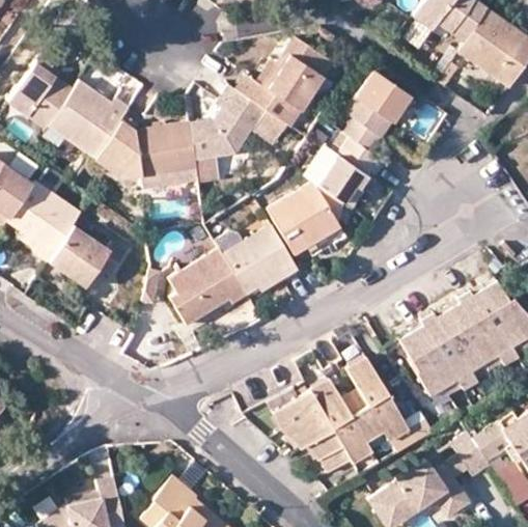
[(477,0),(476,0),(422,0),(413,15),(436,30),(440,24),(453,32),(454,33),(466,42),(489,8),(477,0)]
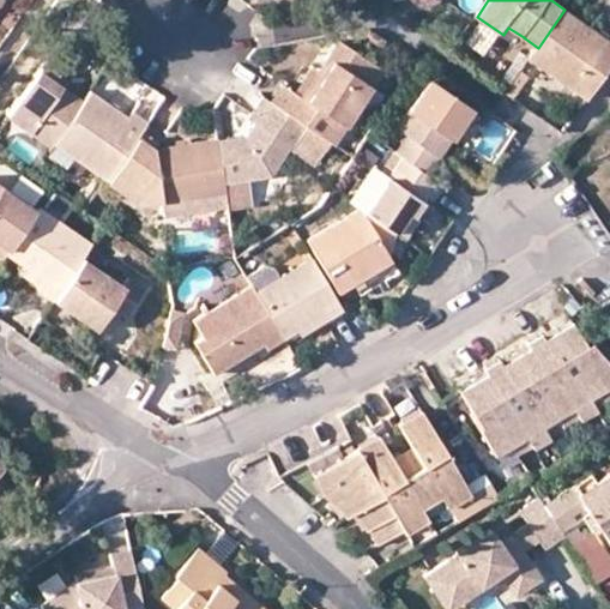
[(574,90),(589,100),(609,67),(609,41),(584,22),(565,10),(538,48),(531,61),(565,84),(574,90)]
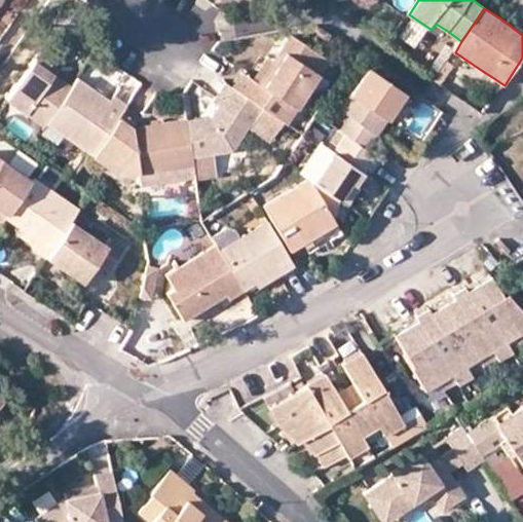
[(320,39),(326,43),(331,37),(325,33),(320,39)]
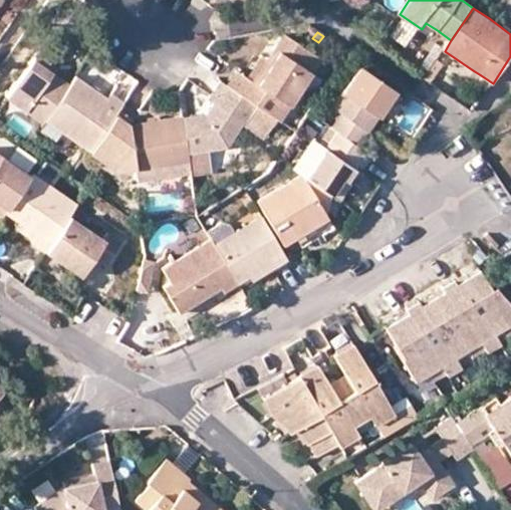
[(228,85),(283,121),(323,60),(284,34),(268,59),(253,80),(248,77),(238,71),(228,85)]
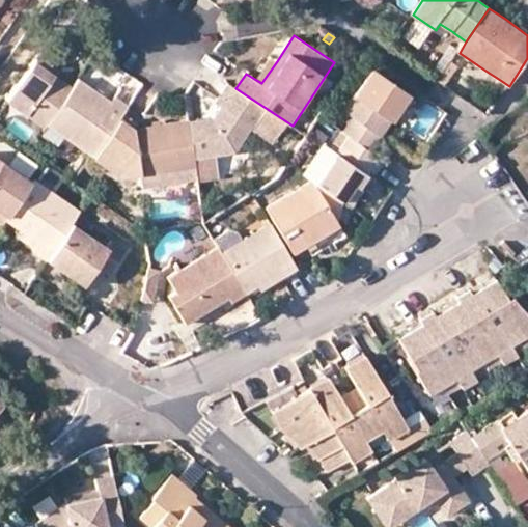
[(65,47),(52,36),(8,103),(47,129),(49,127),(73,89),(49,73),(65,47)]
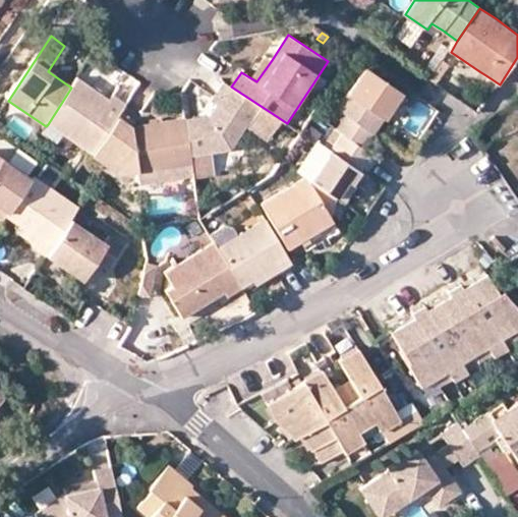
[(272,60),(267,56),(251,78),(256,81),(272,60)]
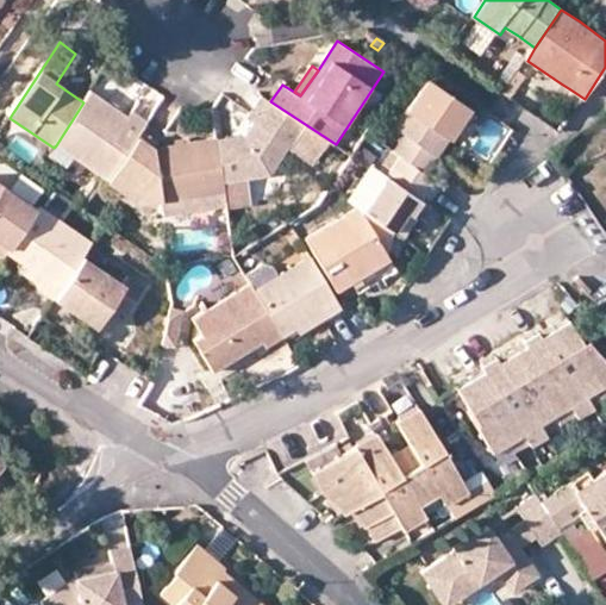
[(531,78),(520,70),(504,93),(516,100),(531,78)]
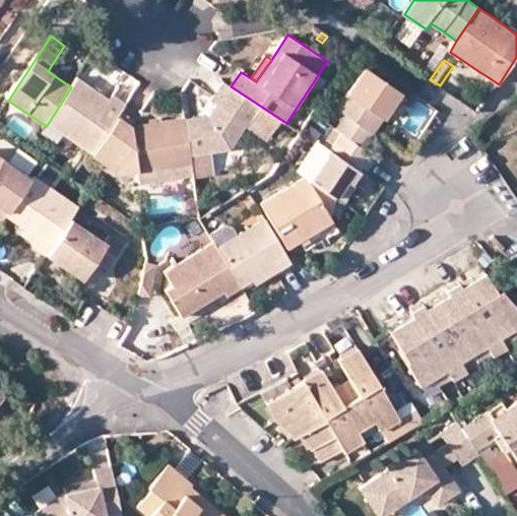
[(342,134),(365,148),(401,93),(366,70),(340,111),(350,118),(340,133),(342,134)]
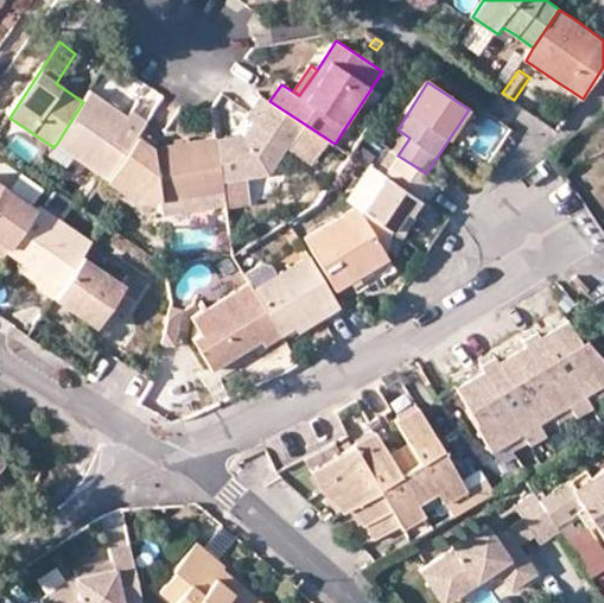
[(56,145),(108,181),(138,138),(148,121),(133,110),(128,116),(91,91),(83,102),(56,145)]
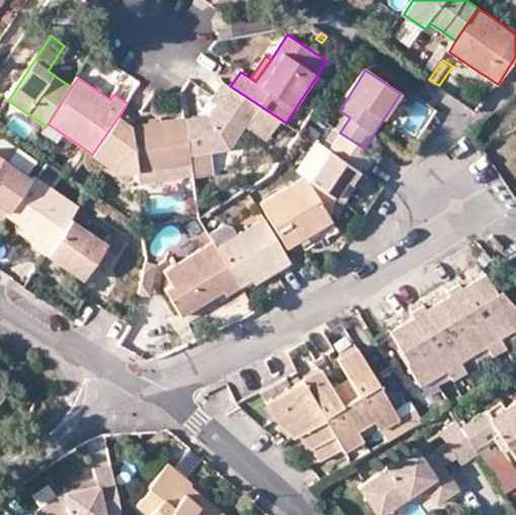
[(186,118),(159,123),(149,124),(136,126),(134,128),(118,118),(92,154),(123,175),(140,172),(178,167),(194,165),(186,118)]
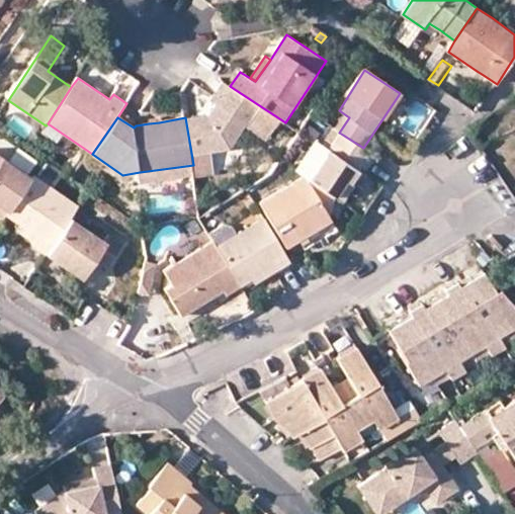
[(346,180),(352,184),(371,155),(363,148),(341,134),(331,150),(310,180),(335,197),(346,180)]
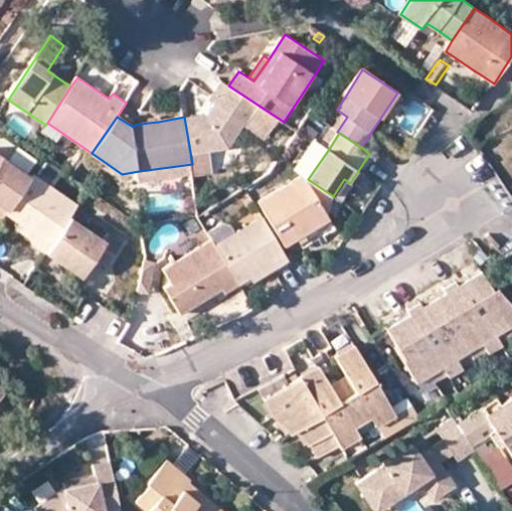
[(329,149),(316,141),(296,171),(305,177),(308,179),(329,149)]
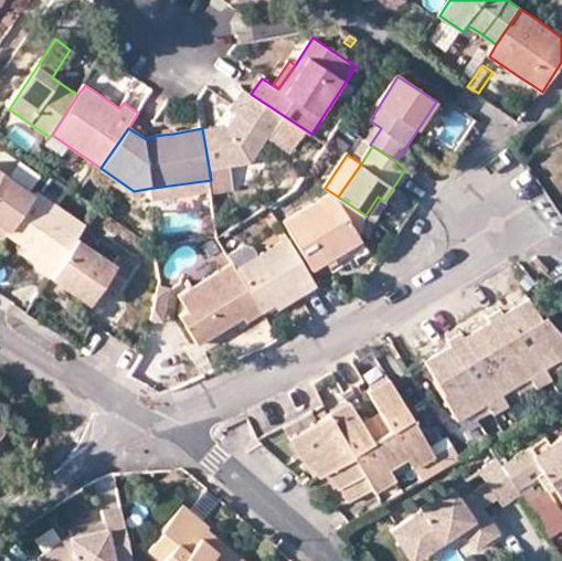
[(38,193),(0,168),(0,239),(3,242),(8,236),(38,193)]
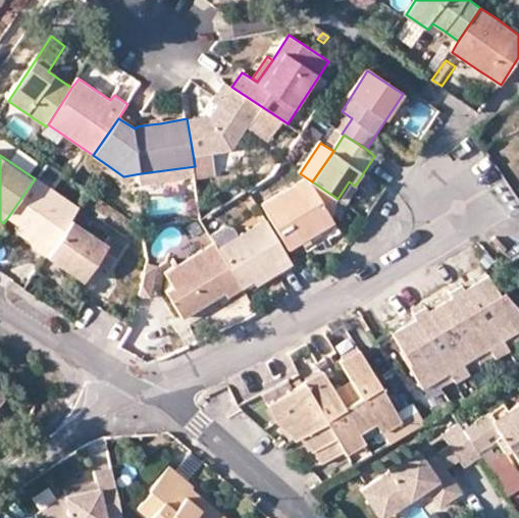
[(180,180),(179,168),(141,173),(143,187),(180,180)]
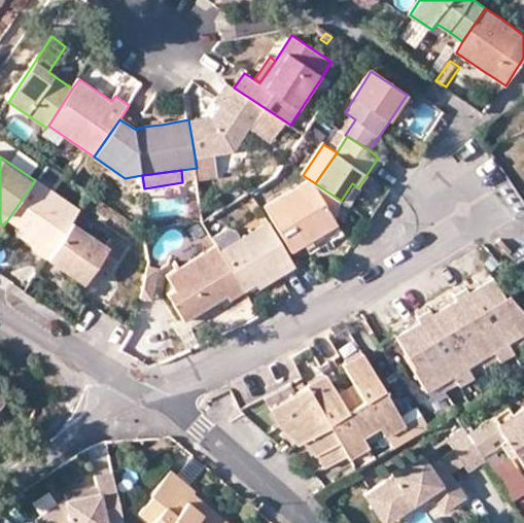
[(34,250),(49,260),(74,223),(81,211),(35,180),(7,220),(21,229),(39,242),(35,248),(34,250)]
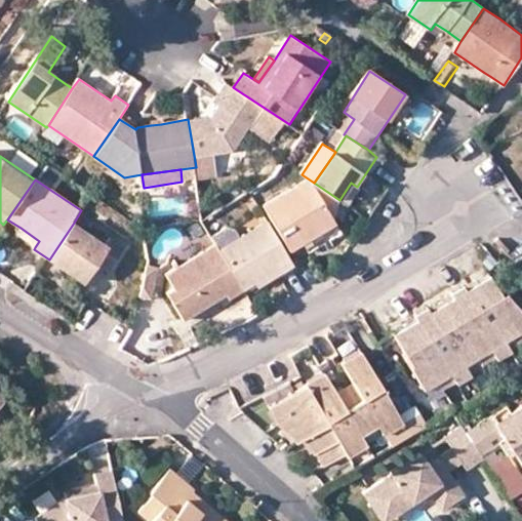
[(265,207),(293,251),(337,226),(314,183),(311,181),(265,207)]
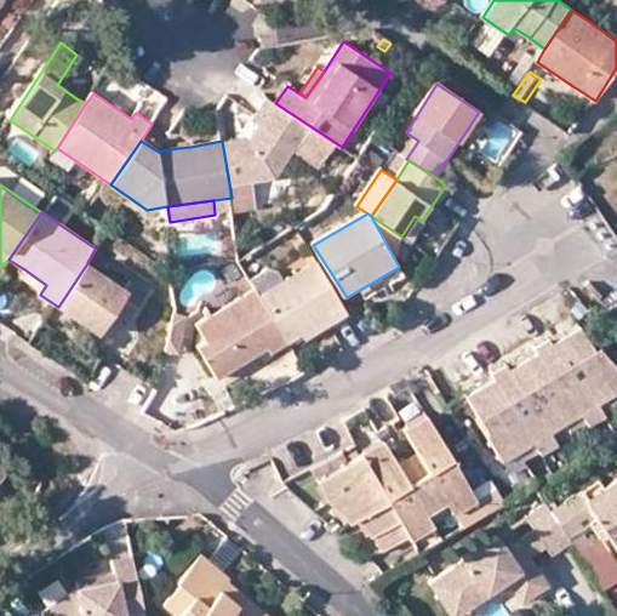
[(422,221),(415,216),(401,237),(412,243),(426,222),(422,221)]
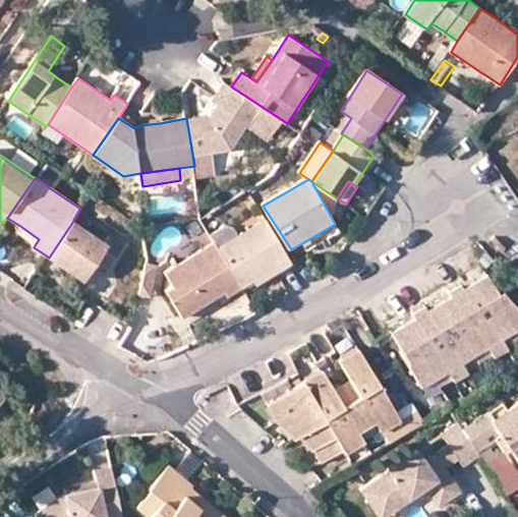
[(262,224),(267,222),(262,213),(256,216),(262,224)]
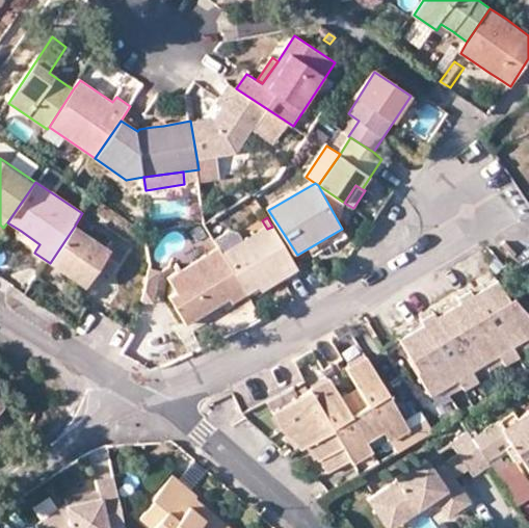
[(108,248),(75,226),(50,263),(85,287),(98,268),(111,276),(128,252),(113,242),(108,248)]
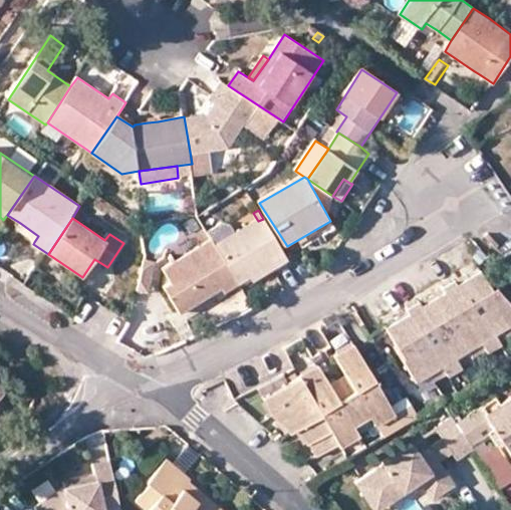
[(240,285),(254,277),(271,266),(273,271),(289,262),(263,219),(258,221),(216,246),(240,285)]
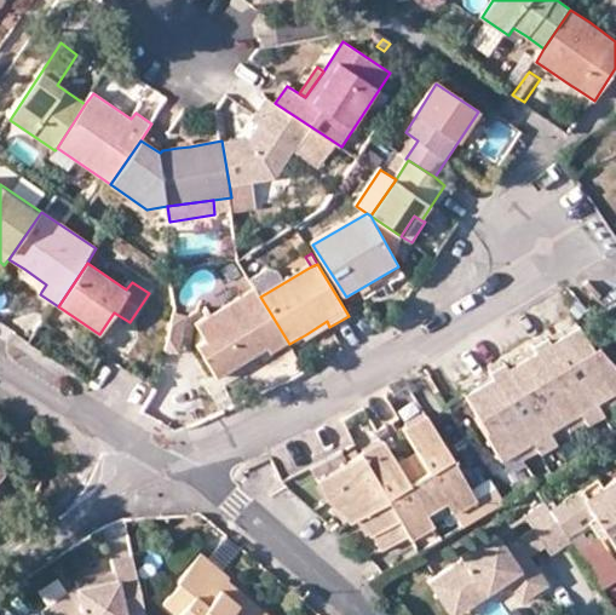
[(24,269),(18,275),(41,292),(46,285),(24,269)]
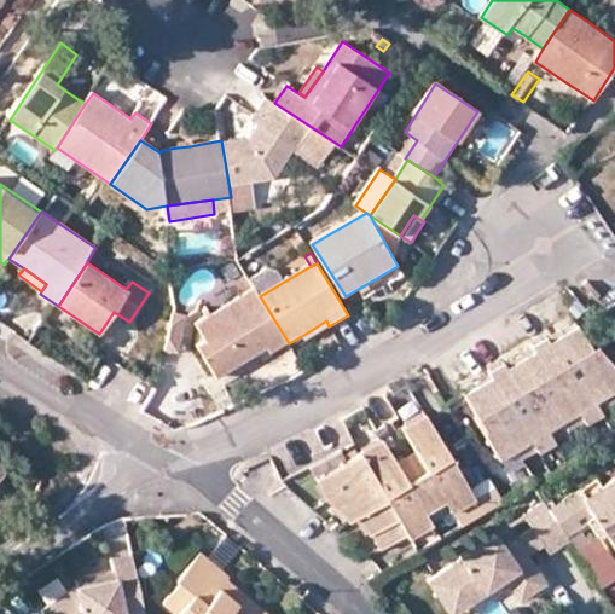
[(582,279),(576,283),(592,299),(597,295),(582,279)]
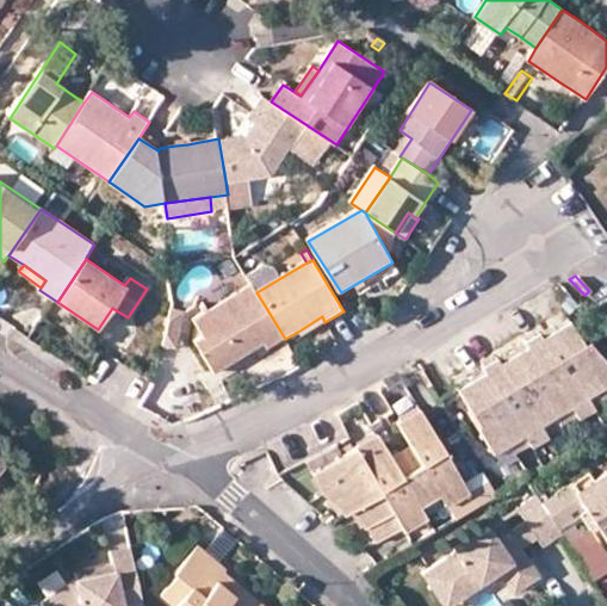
[(256,292),(253,286),(196,321),(204,336),(194,342),(216,372),(265,345),(268,348),(285,339),(256,292)]
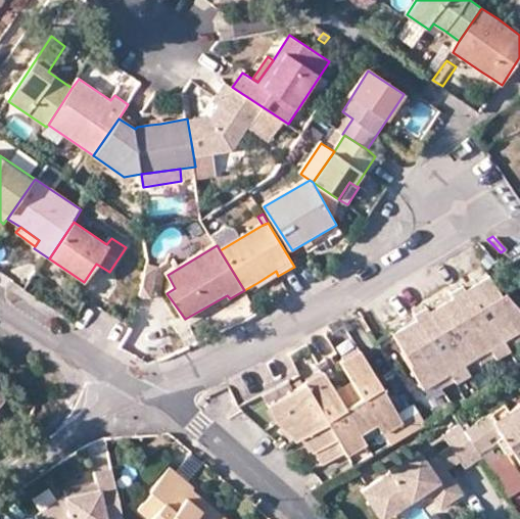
[(151,300),(157,271),(146,269),(140,298),(151,300)]
